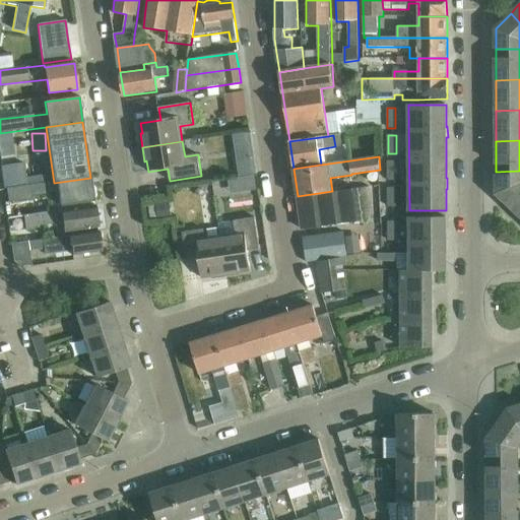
[(396,160),(388,161),(388,180),(396,180),(396,160)]
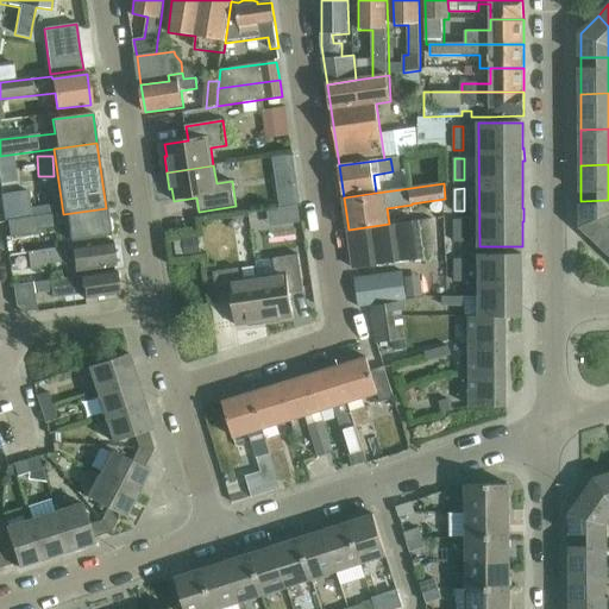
[(0,200),(2,223),(7,221),(30,218),(26,192),(0,195),(0,200)]
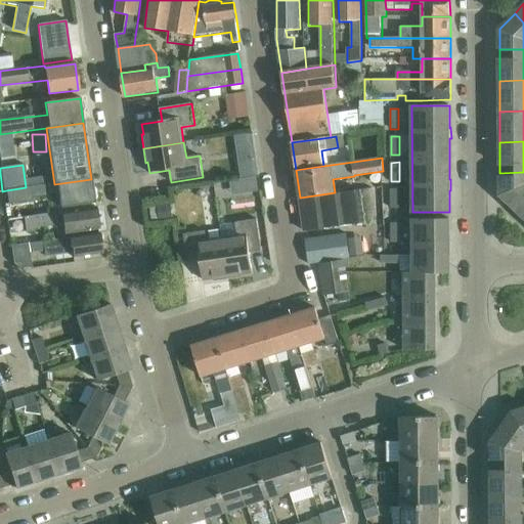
[(499,197),(514,210),(523,199),(523,172),(499,173),(499,197)]
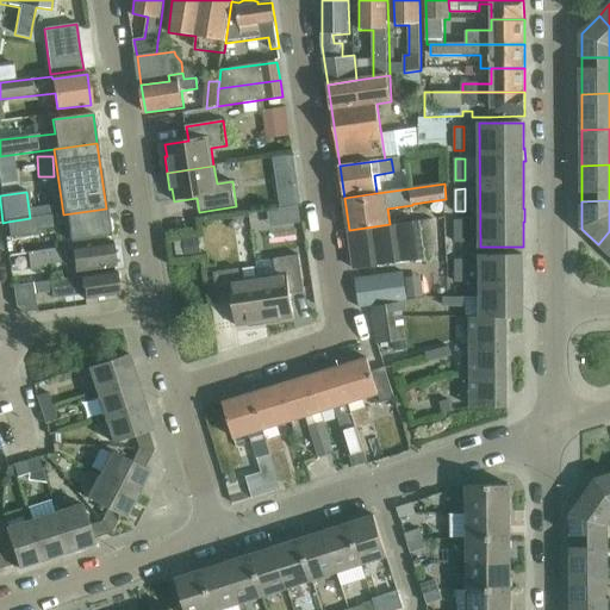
[(106,209),(63,215),(30,218),(7,222),(10,238),(37,235),(36,231),(57,229),(57,226),(62,226),(62,230),(69,229),(70,242),(110,237),(110,236),(112,231),(111,223),(107,219),(106,209)]
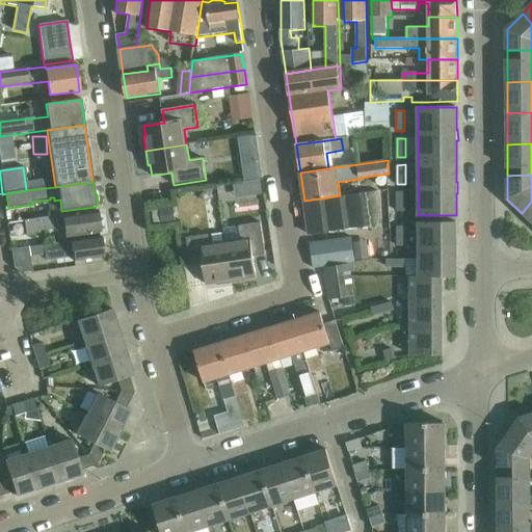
[(340,195),(304,201),(310,234),(371,225),(366,192),(340,195)]
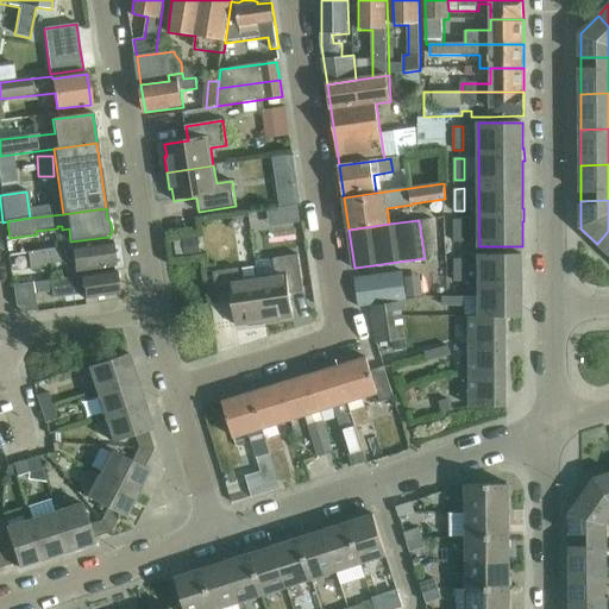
[(464,220),(454,220),(454,243),(465,243),(464,220)]
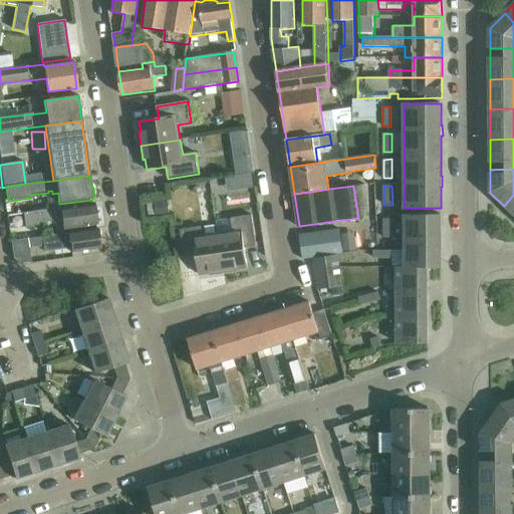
[(513,195),(504,206),(513,214),(513,195)]
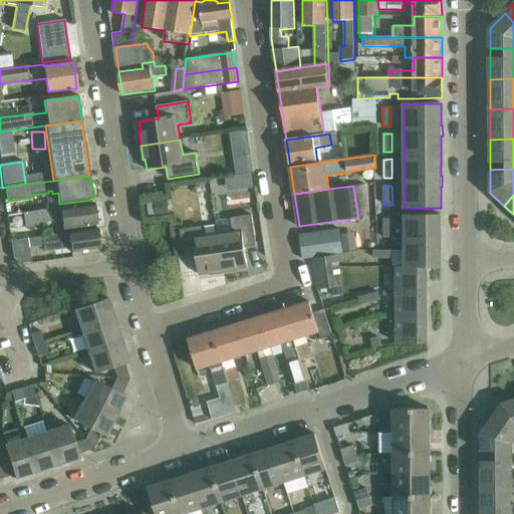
[(93,204),(37,212),(22,214),(24,230),(40,228),(39,224),(61,221),(63,230),(96,225),(93,204)]
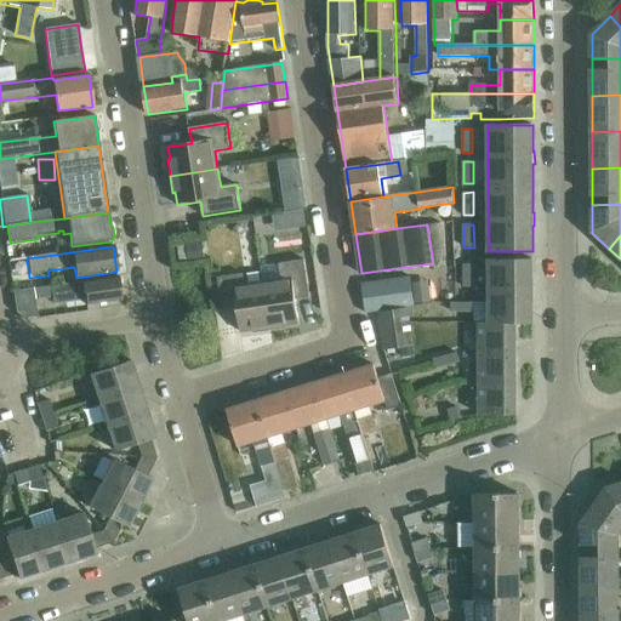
[(281,280),(263,283),(269,330),(286,328),(285,326),(298,324),(295,300),(309,298),(305,260),(279,265),(281,280)]
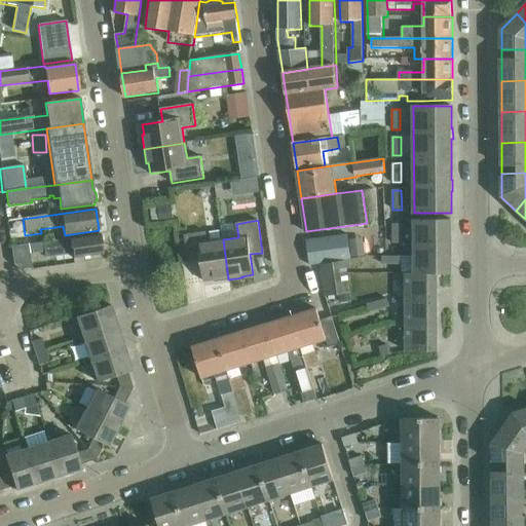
[(414,221),(414,273),(414,275),(437,275),(451,275),(451,254),(453,254),(453,241),(451,241),(451,221),(414,221)]
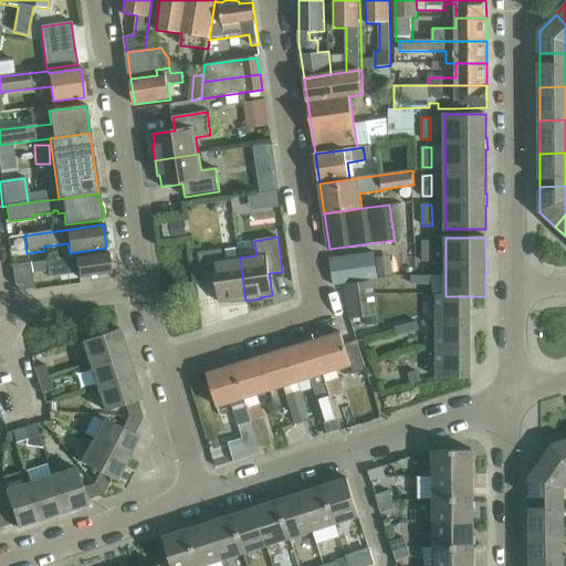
[(422,241),(422,262),(432,261),(431,241),(422,241)]
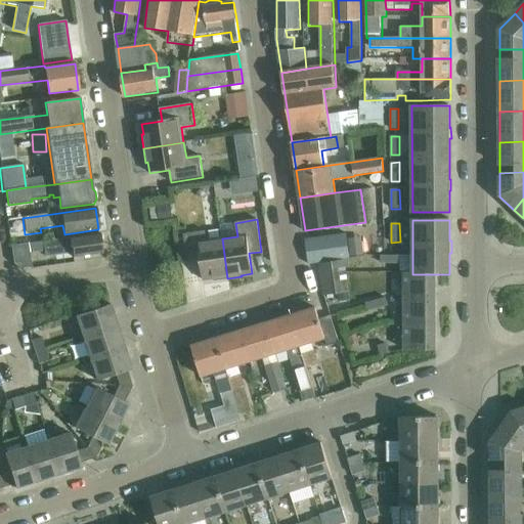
[(227,278),(222,238),(207,241),(205,231),(183,234),(187,262),(200,261),(202,280),(213,279),(213,280),(227,278)]
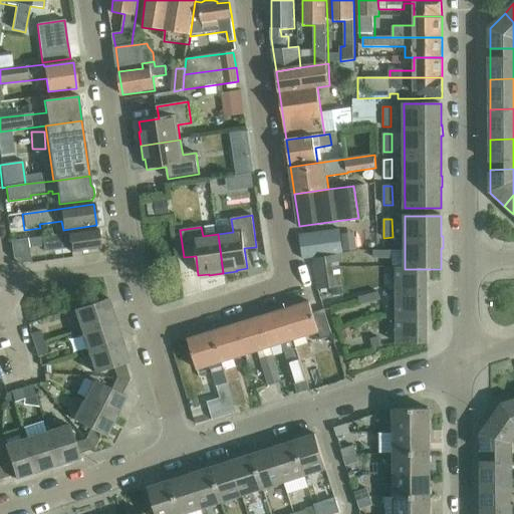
[(339,229),(299,235),(303,260),(313,259),(337,255),(343,254),(339,229)]
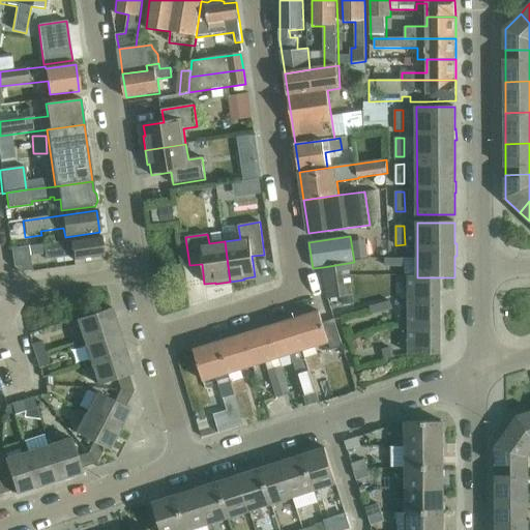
[(46,259),(72,255),(74,261),(102,257),(99,237),(43,244),(46,259)]
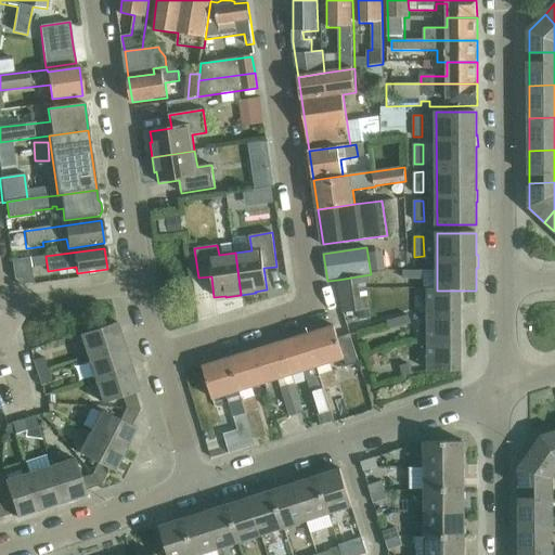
[(15,280),(22,285),(34,283),(30,258),(12,260),(15,280)]
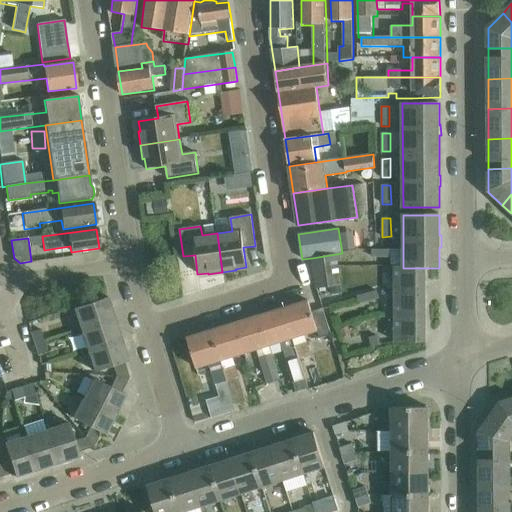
[(391,249),(377,249),(373,249),(373,257),(391,257),(391,249)]
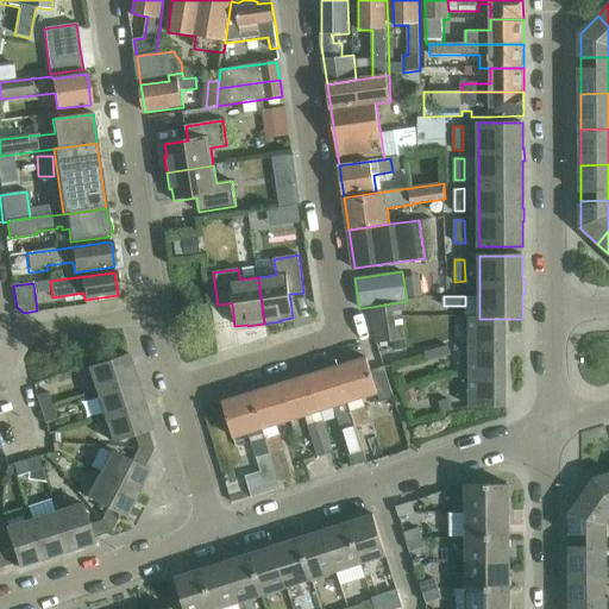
[(400,302),(371,307),(377,344),(405,340),(400,302)]
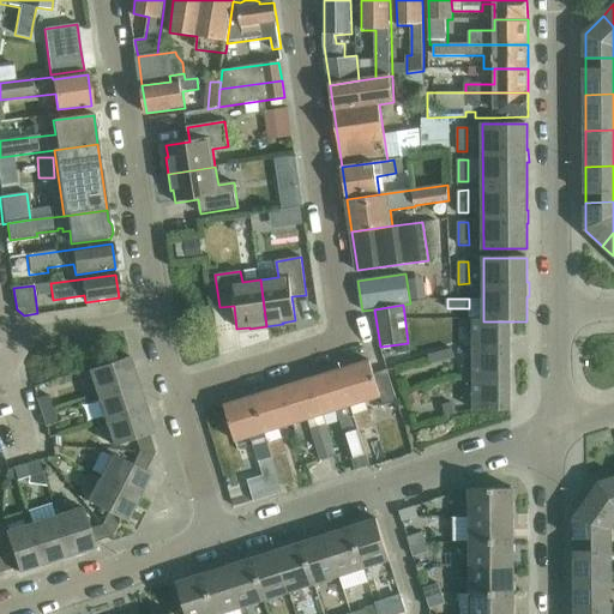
[(474,319),(474,349),(510,349),(510,321),(483,321),(483,319),(474,319)]
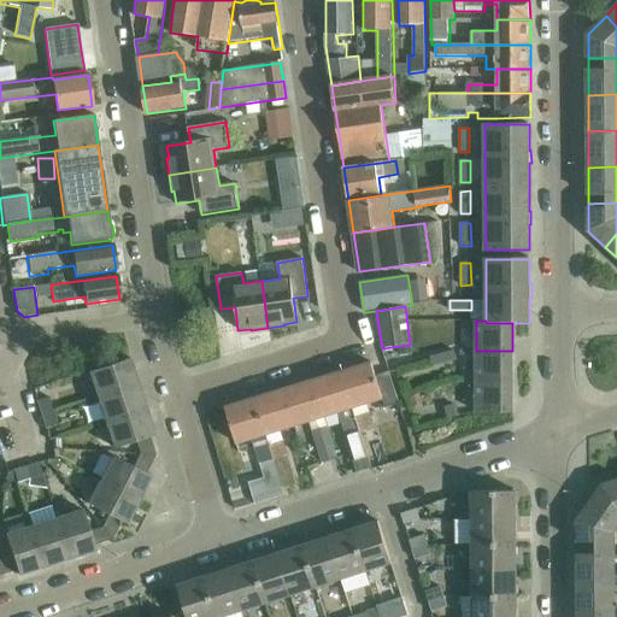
[(456,351),(432,357),(434,366),(458,360),(456,351)]
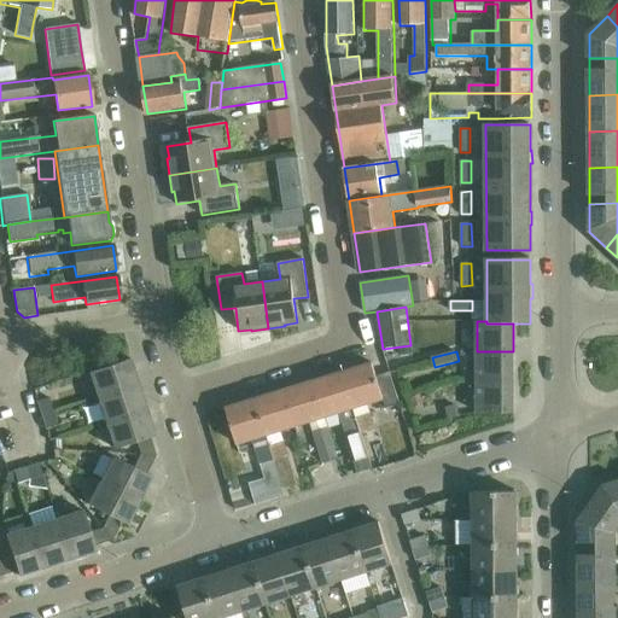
[(477,351),(477,383),(513,383),(513,351),(477,351)]
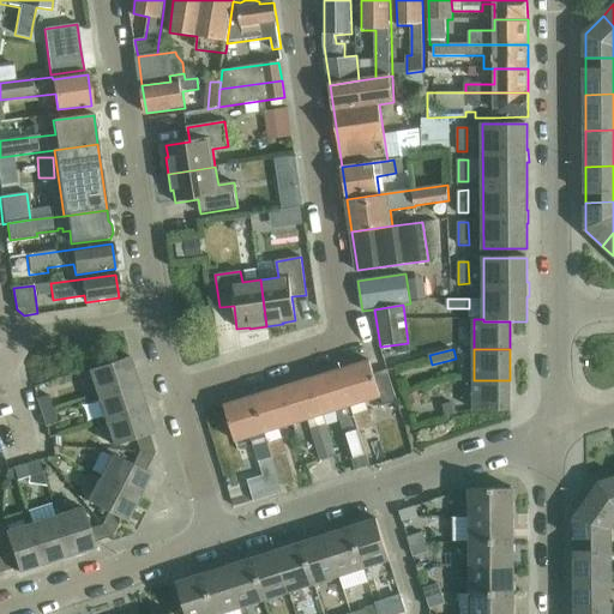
[(89,371),(96,395),(137,383),(128,357),(89,371)]
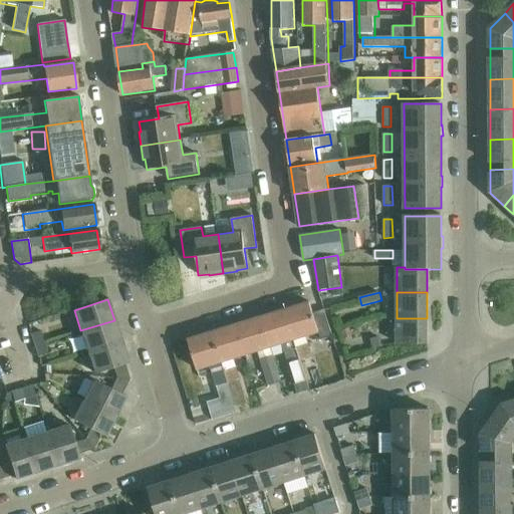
[(285,309),(303,369),(313,366),(310,357),(313,356),(307,335),(318,332),(321,340),(332,336),(324,309),(312,313),(309,302),(285,309)]
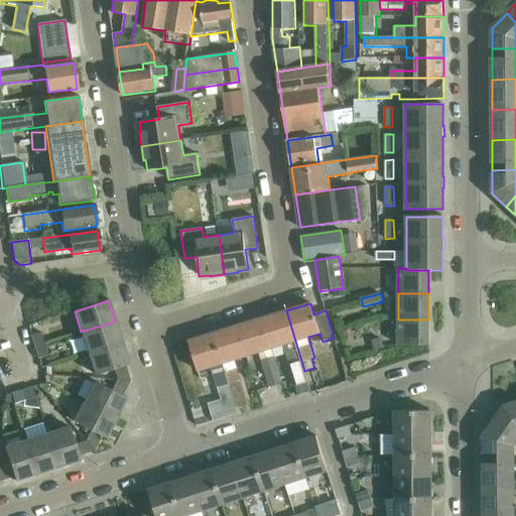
[(286,310),(262,318),(271,349),(272,349),(283,345),(299,395),(311,391),(304,371),(286,310)]
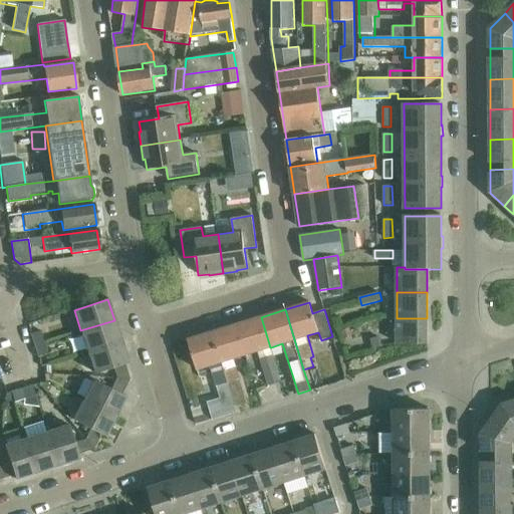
[(261,317),(237,324),(246,355),(259,351),(269,386),(281,381),(271,347),(270,347),(261,317)]
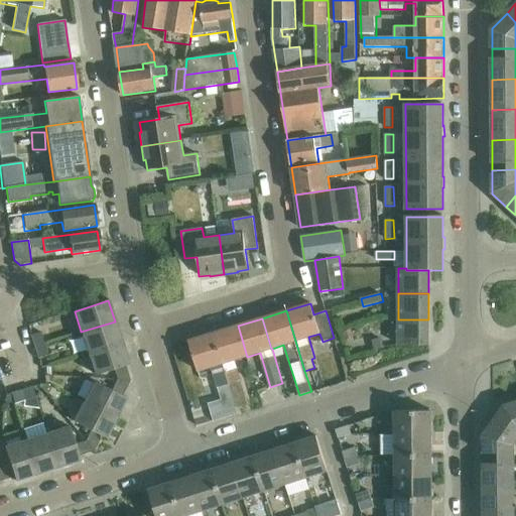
[(428,319),(398,319),(398,345),(428,345),(428,319)]
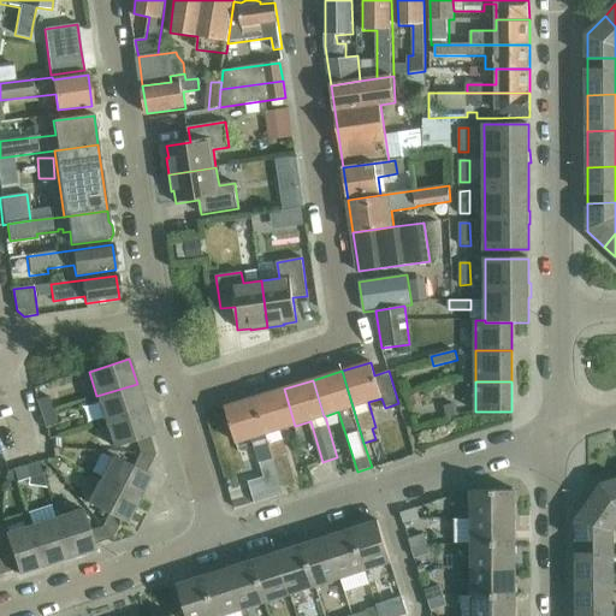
[(96,396),(105,421),(146,409),(137,384),(96,396)]
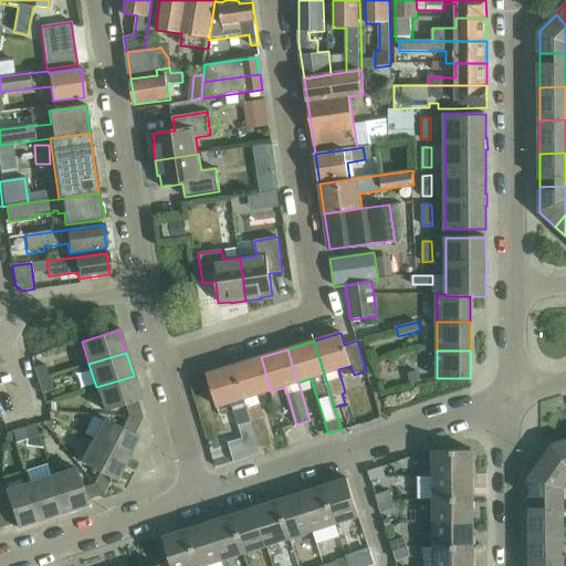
[(261,357),(234,366),(259,447),(271,442),(257,396),(271,391),(261,357)]
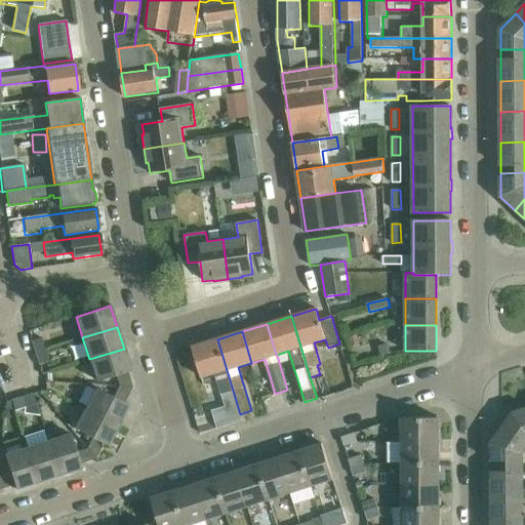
[(32,341),(35,353),(44,350),(41,338),(32,341)]
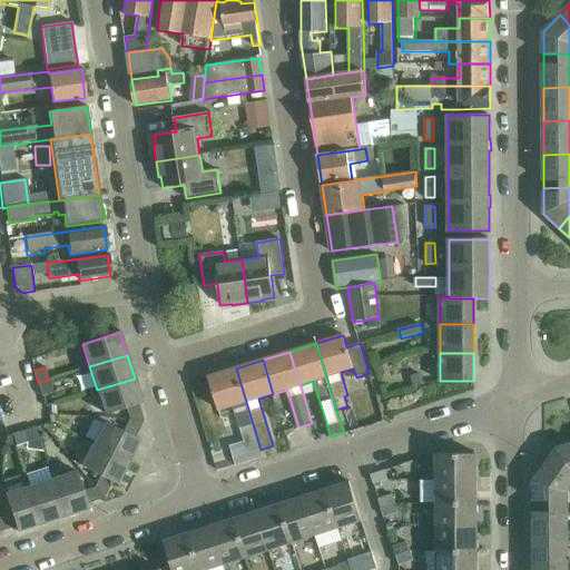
[(261,450),(236,369),(209,376),(219,410),(233,405),(244,442),(232,446),(237,465),(263,457),(261,450)]
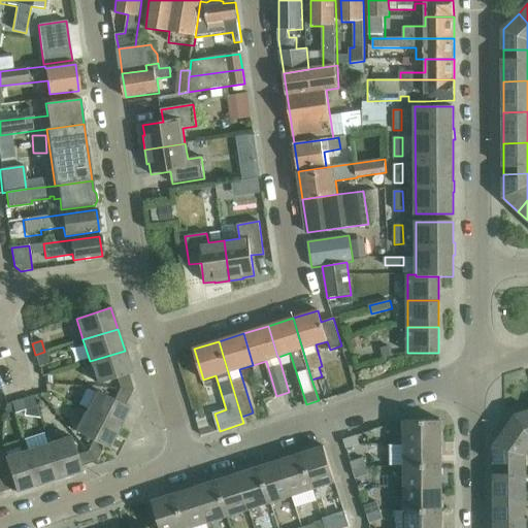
[(382,349),(385,358),(393,355),(390,345),(382,349)]
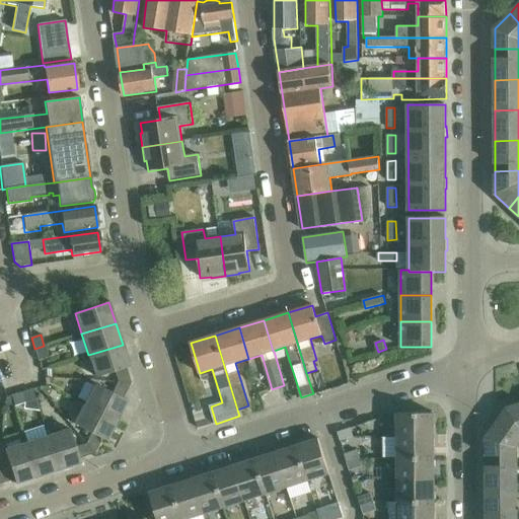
[(113,372),(117,382),(130,383),(125,368),(130,366),(123,345),(88,355),(95,378),(113,372)]
